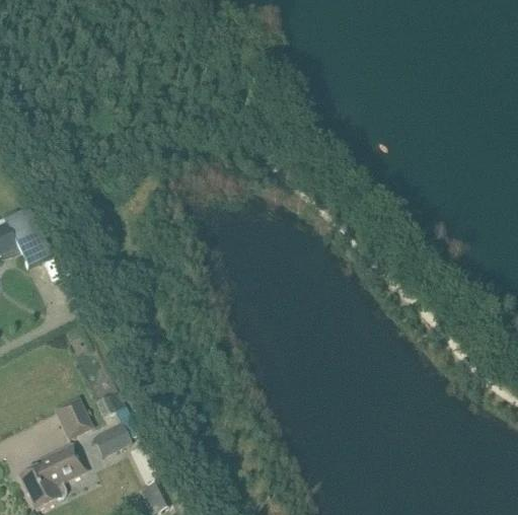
[(0,253),(18,244),(29,267),(54,254),(30,207),(0,223),(0,253)]
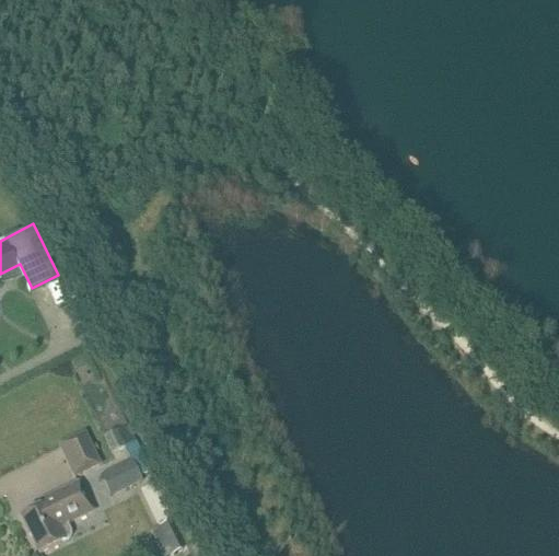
[(128,443),(119,426),(104,432),(113,451),(128,443)]
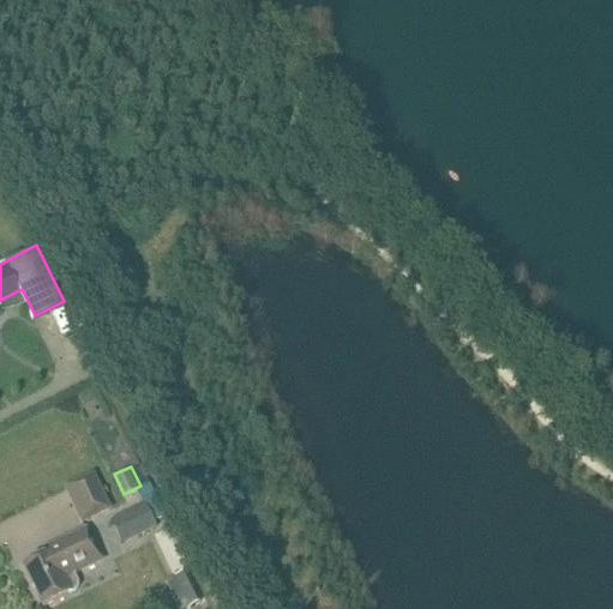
[(112,504),(95,470),(65,484),(82,519),(112,504)]
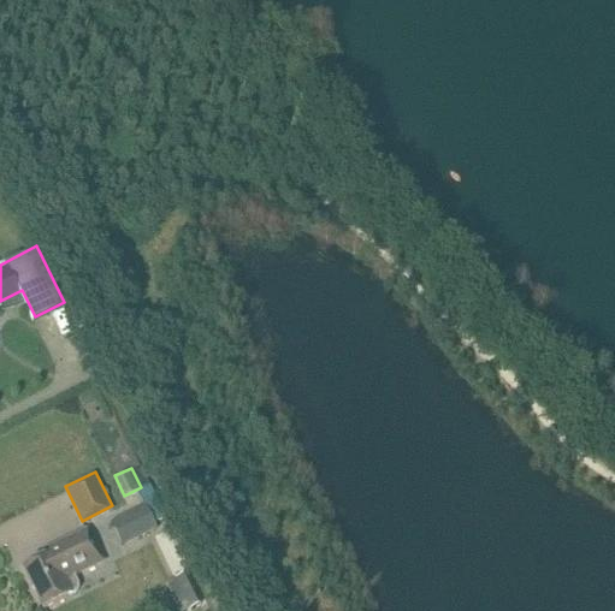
[(123,541),(157,526),(145,500),(111,516),(123,541)]
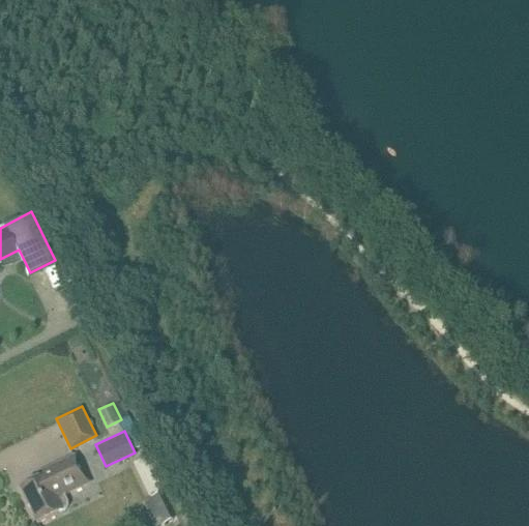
[(89,481),(76,454),(38,472),(40,476),(21,486),(38,521),(64,507),(68,504),(69,501),(65,493),(89,481)]
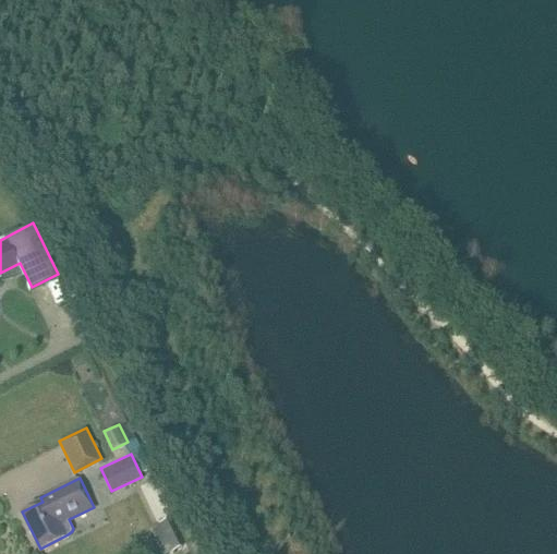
[(170,516),(160,521),(173,549),(184,544),(170,516)]
